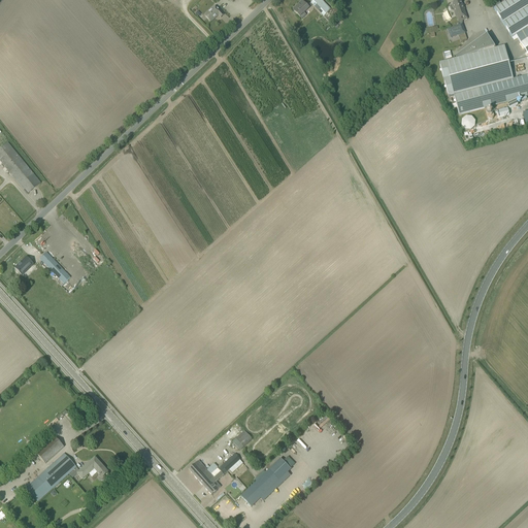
[(315,0),(311,3),(324,17),(331,10),(320,0),(315,0)]
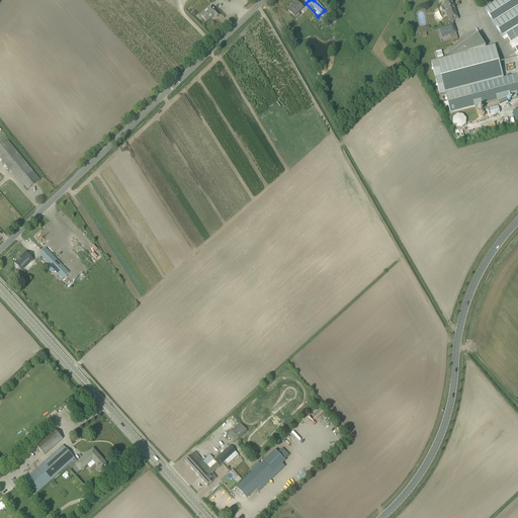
[(441,0),(444,5),(443,5),(447,17),(448,17),(450,22),(449,26),(443,28),(445,36),(455,32),(453,24),(453,21),(458,19),(451,0),(441,0)]
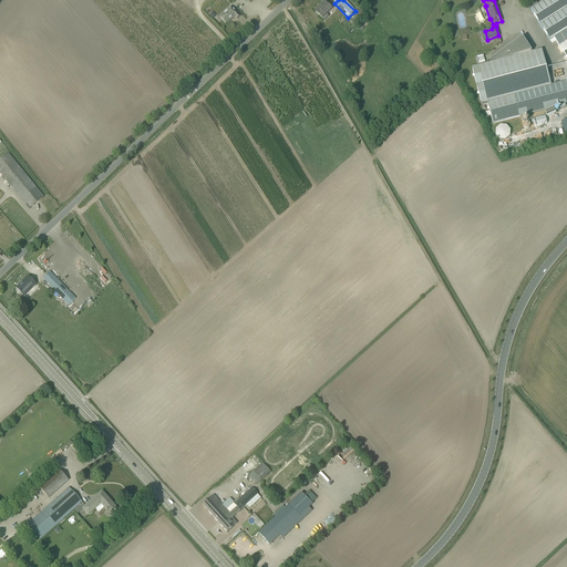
[(566,0),(546,0),(531,10),(549,41),(566,30),(566,0)]
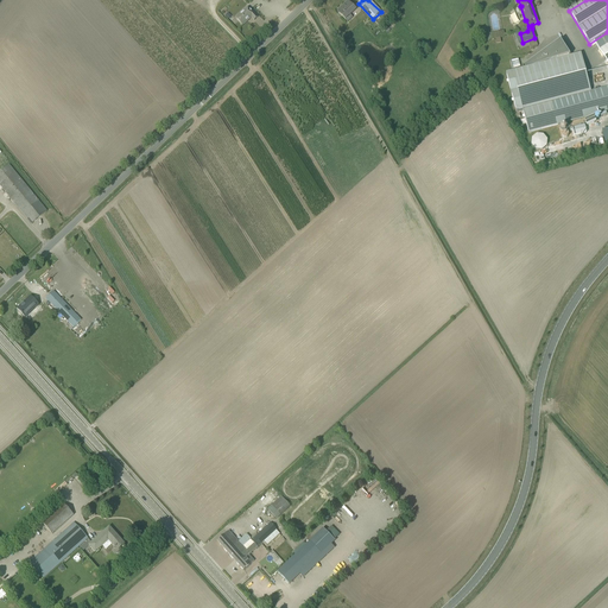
[(348,1),(337,12),(341,16),(346,20),(348,23),(353,19),(349,16),(356,10),(352,6),(348,1)]
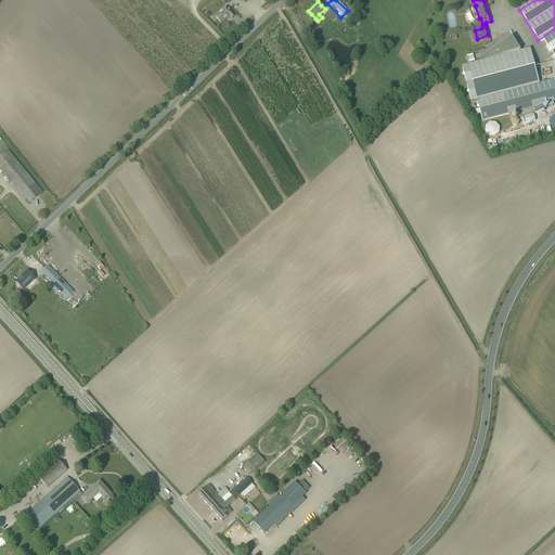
[(232,18),(235,16),(229,9),(228,10),(226,8),(217,15),(219,18),(218,20),(221,24),(226,20),(224,20),(229,15),(232,18)]
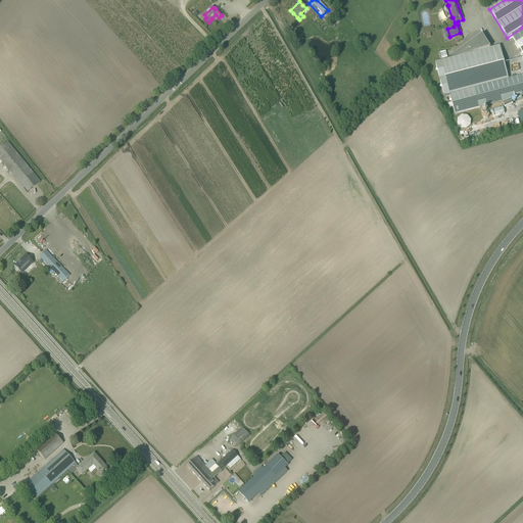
[(435,63),(443,96),(449,94),(452,103),(453,106),(455,114),(522,96),(522,75),(508,79),(498,46),(489,49),(488,48),(490,47),(482,35),(454,54),(456,56),(460,55),(460,56),(435,63)]
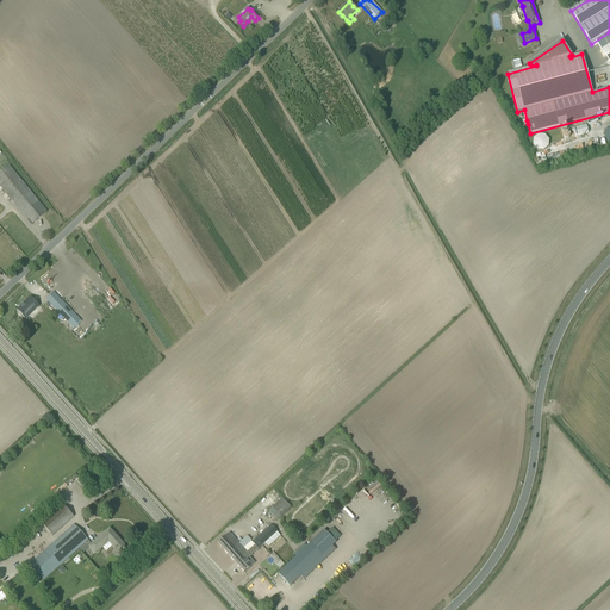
[(573,129),(576,136),(589,134),(586,125),(573,129)]
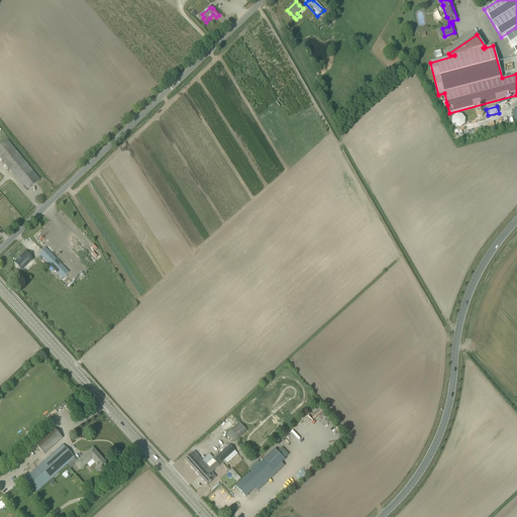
[(451,123),(455,127),(460,127),(464,124),(466,119),(461,114),(456,114),(452,117),(451,123)]
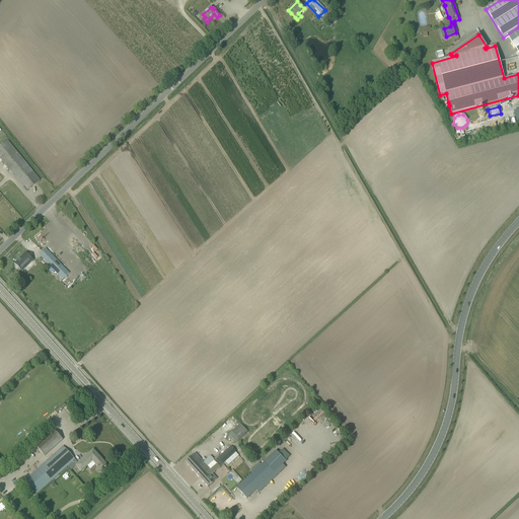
[(0,148),(0,159),(24,188),(27,192),(41,180),(8,142),(0,148)]
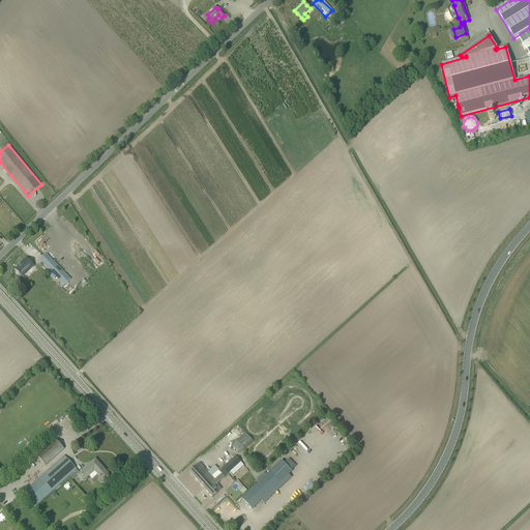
[(71,243),(69,245),(77,253),(79,251),(71,243)]
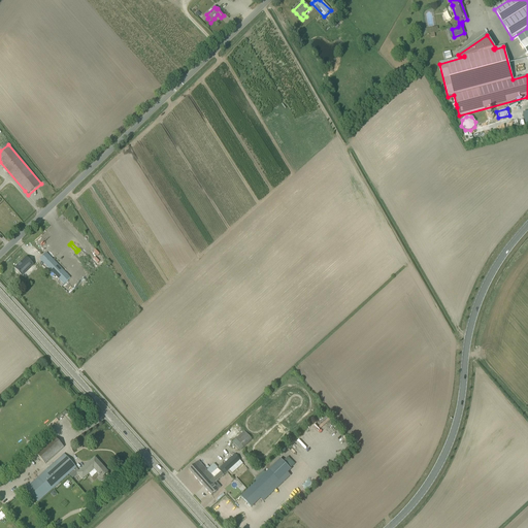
[(33,255),(31,256),(33,259),(39,254),(32,243),(25,249),(29,254),(31,252),(33,255)]
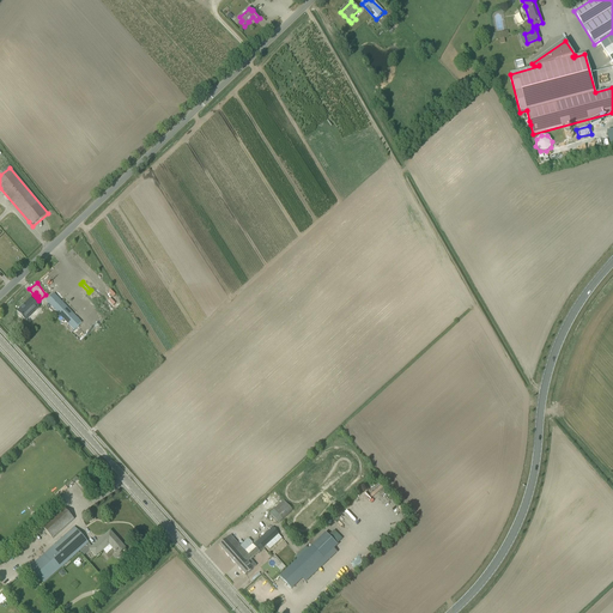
[(46,301),(50,305),(74,331),(82,323),(54,293),(46,301)]
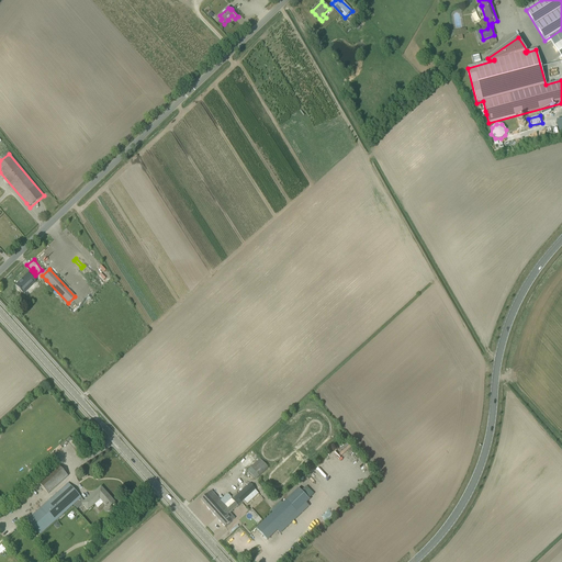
[(22,281),(17,287),(23,293),(27,290),(35,282),(32,279),(27,274),(21,281),(22,281)]
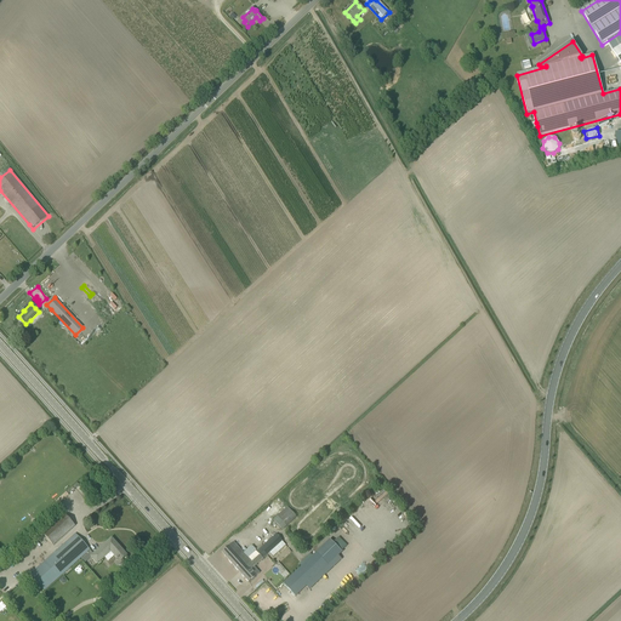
[(388,522),(397,512),(386,501),(377,510),(381,512),(379,514),(381,517),(382,516),(388,522)]
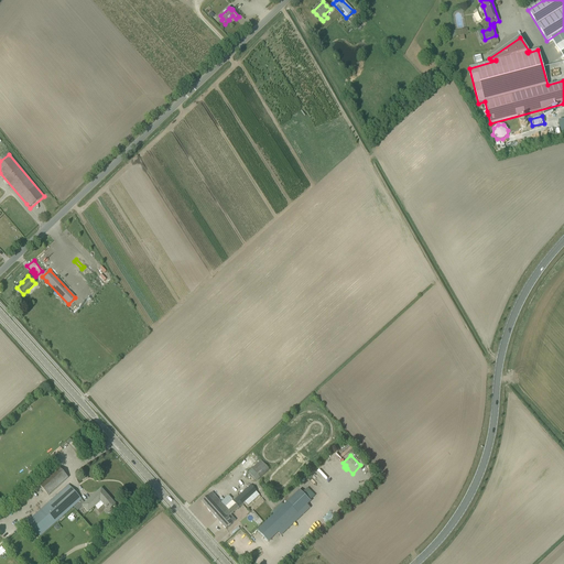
[(257,481),(269,469),(266,466),(263,464),(261,461),(248,472),(257,481)]
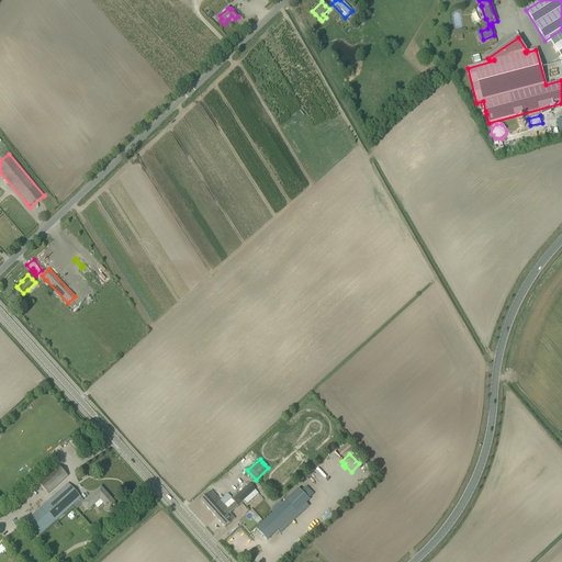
[(323,464),(313,473),(321,481),(330,472),(323,464)]
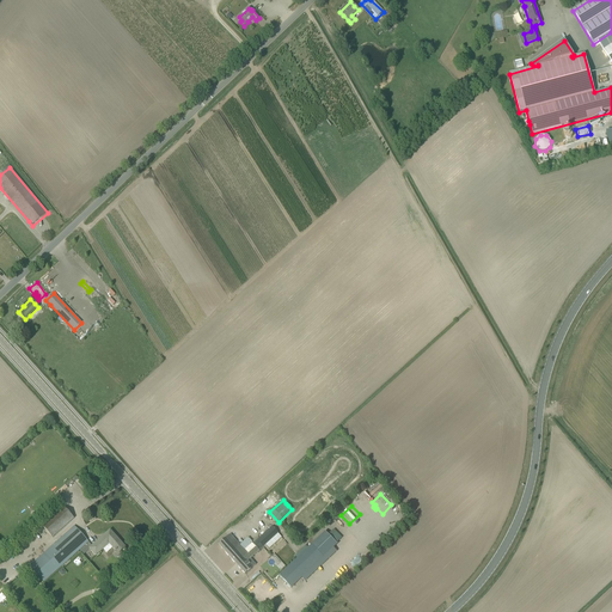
[(42,526),(53,538),(74,519),(63,507),(42,526)]
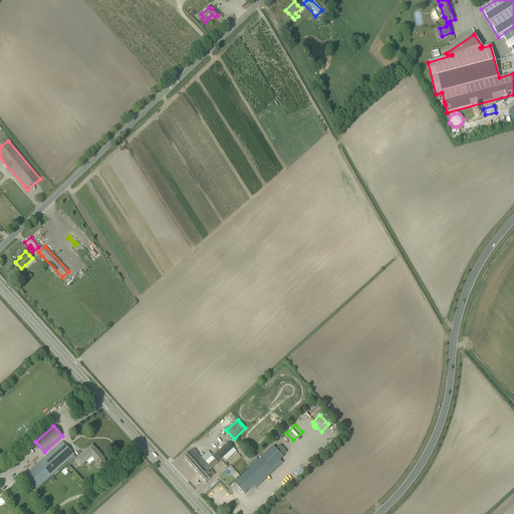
[(101,464),(105,460),(93,447),(90,451),(91,452),(88,453),(86,451),(77,459),(62,442),(25,476),(36,489),(72,458),(75,461),(80,467),(91,457),(97,463),(96,464),(94,466),(97,469),(102,465),(101,464)]
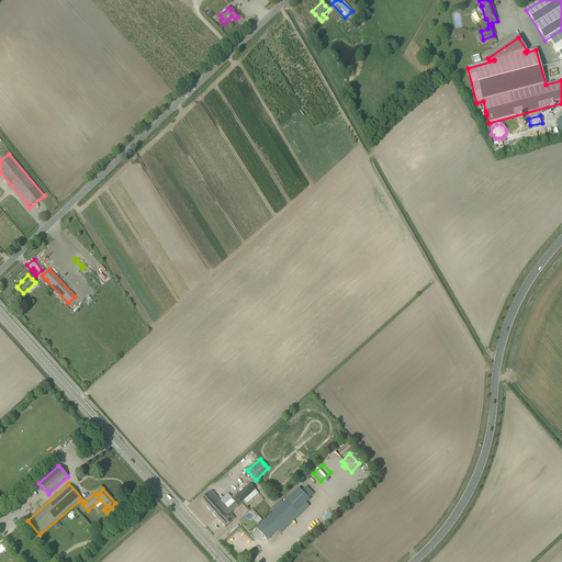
[(211,491),(201,501),(225,528),(229,524),(235,519),(229,513),(238,506),(256,490),(254,487),(250,484),(232,499),(231,498),(224,505),(211,491)]
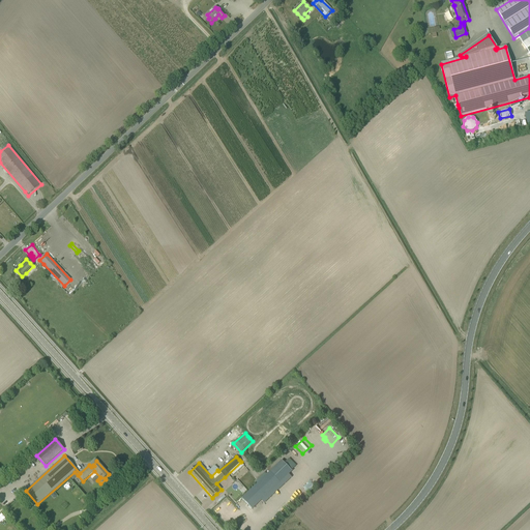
[(257,484),(242,499),(252,509),(292,471),(282,461),(257,483),(257,484)]
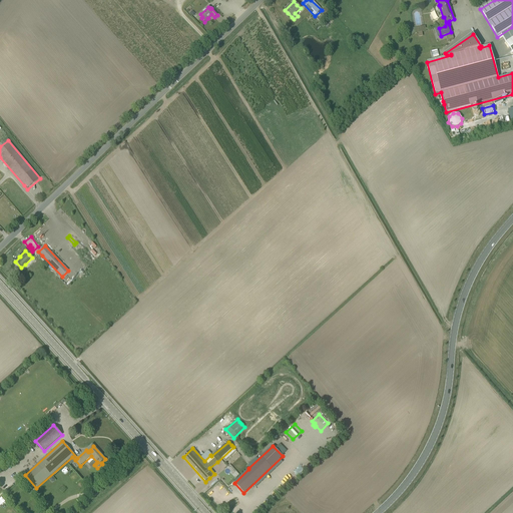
All buildings are outlined.
